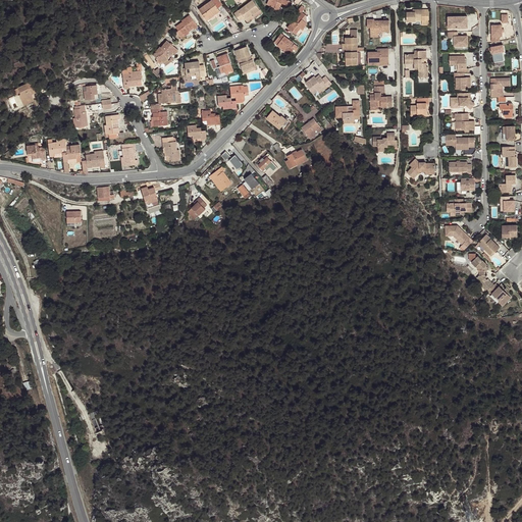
[(218,8),(211,0),(199,9),(205,19),(208,17),(209,18),(220,11),(218,8)]
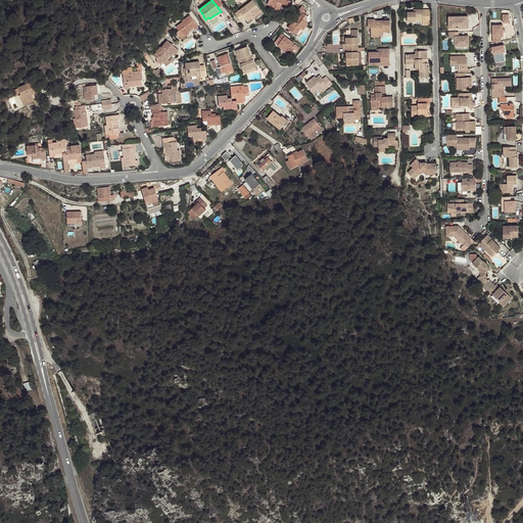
[(223,5),(220,0),(211,0),(219,8),(223,5)]
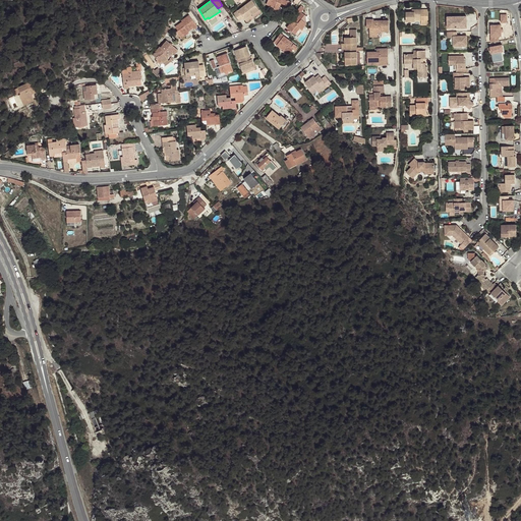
[(239,21),(243,18),(244,19),(250,14),(251,15),(259,10),(251,0),(234,13),(239,21)]
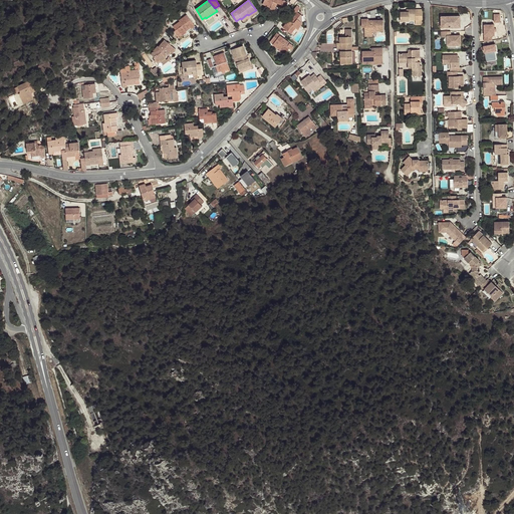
[(284,0),(264,0),(262,4),(270,7),(270,9),(274,10),(276,5),(277,3),(282,5),(281,7),(284,9),(287,2),(284,1),(284,0)]
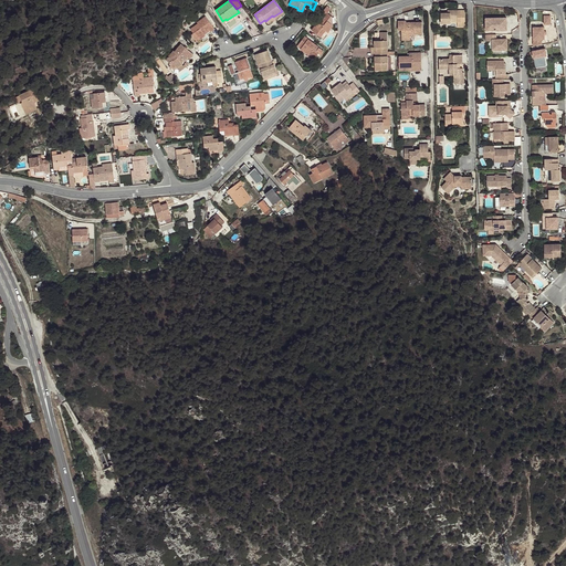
[(331,17),(327,13),(331,9),(327,7),(321,14),(324,17),(318,23),(318,22),(312,30),(316,34),(317,32),(321,35),(325,31),(327,32),(333,27),(332,25),(328,22),(327,21),(331,17)]
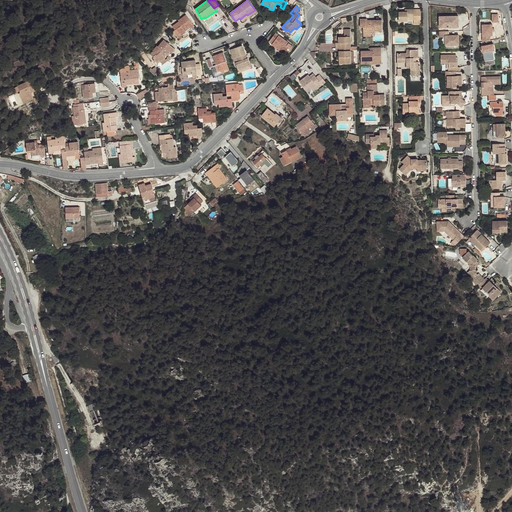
[(414,13),(414,8),(408,8),(408,12),(405,12),(399,12),(399,21),(408,21),(408,19),(408,18),(414,18),(414,19),(418,19),(418,13),(414,13)]
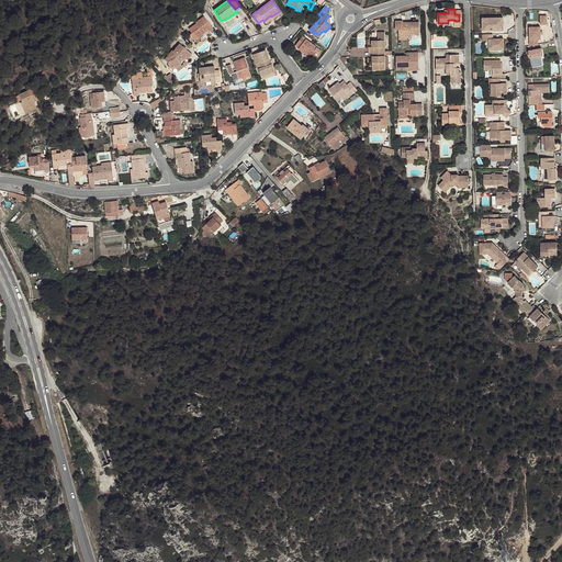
[(237,12),(225,20),(224,19),(221,21),(224,25),(228,22),(233,19),(233,20),(235,18),(236,18),(235,17),(238,14),(237,12)]
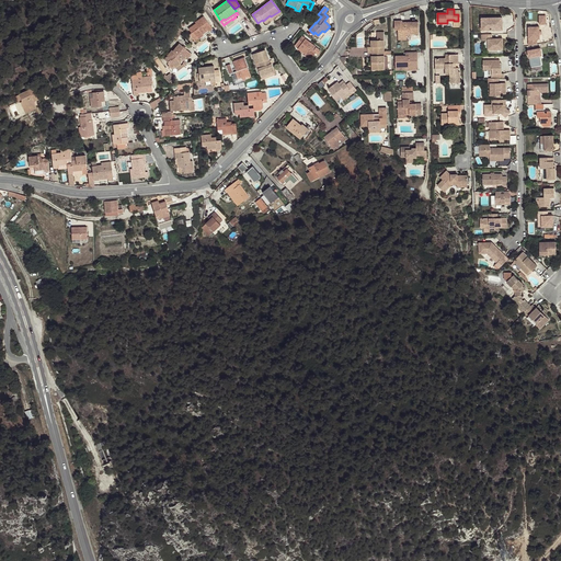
[(213,29),(204,16),(195,22),(196,23),(189,30),(192,33),(190,34),(194,39),(198,37),(199,38),(203,35),(202,33),(207,29),(208,31),(208,32),(213,29)]
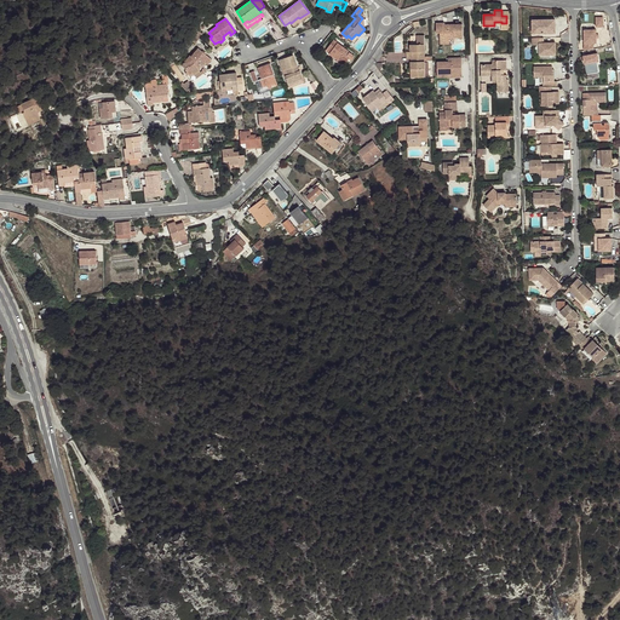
[(555,19),(533,19),(533,34),(556,33),(555,19)]
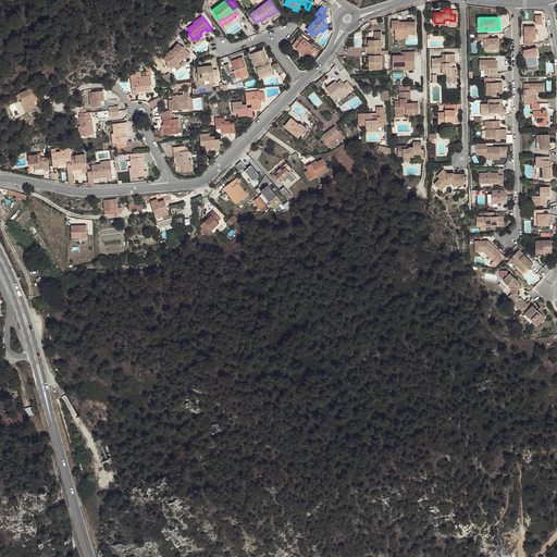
[(399,22),(399,21),(392,21),(392,29),(395,29),(395,34),(395,37),(404,37),(404,34),(416,34),(416,22),(399,22)]
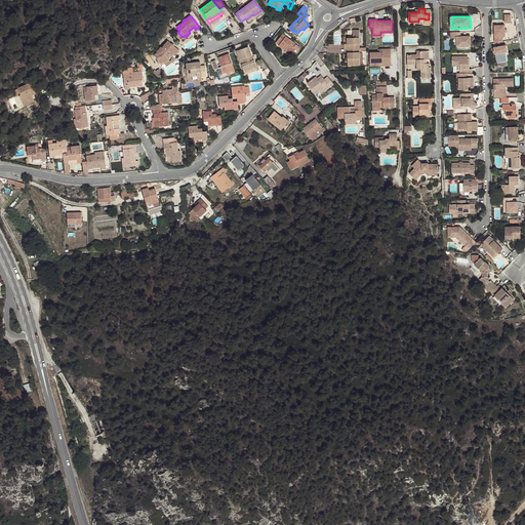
[(495,43),(496,42),(502,41),(502,37),(506,37),(506,26),(495,26),(495,43)]
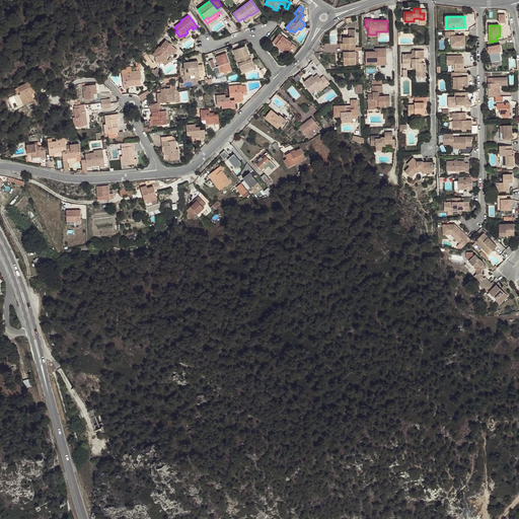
[(356,48),(355,29),(349,30),(349,38),(344,38),(344,44),(345,44),(344,48),(356,48)]
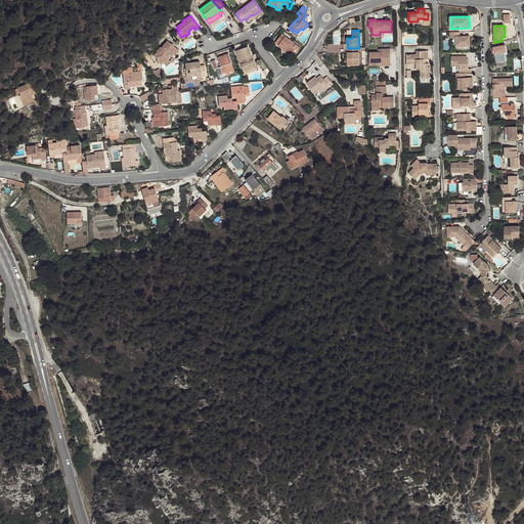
[(470,36),(460,37),(460,32),(450,32),(450,38),(455,38),(456,46),(470,46),(470,36)]
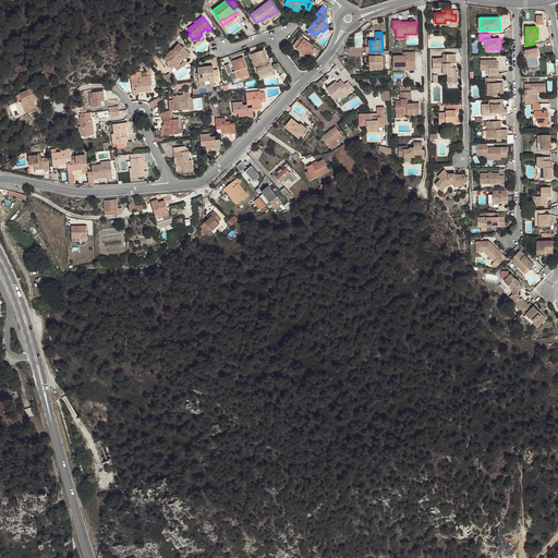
[(318,50),(300,36),(293,45),(296,47),(295,48),(303,53),(304,53),(310,57),(314,52),(315,55),(318,50)]
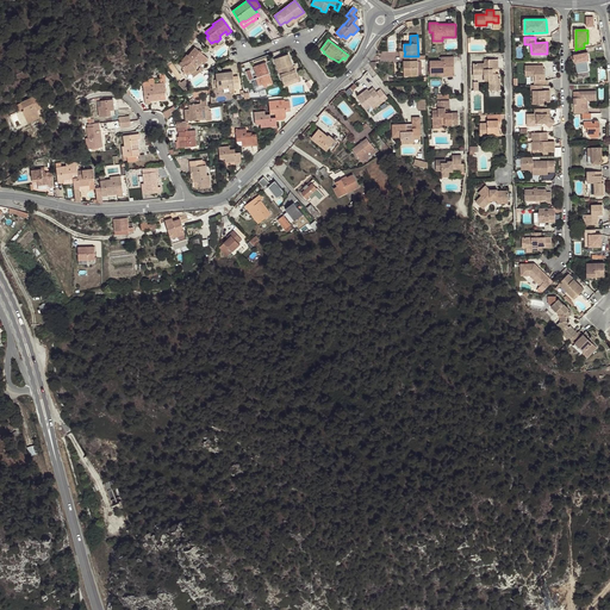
[(204,63),(209,58),(195,48),(188,56),(187,55),(179,64),(186,74),(190,72),(191,73),(197,69),(194,67),(197,63),(199,66),(201,61),(204,63)]
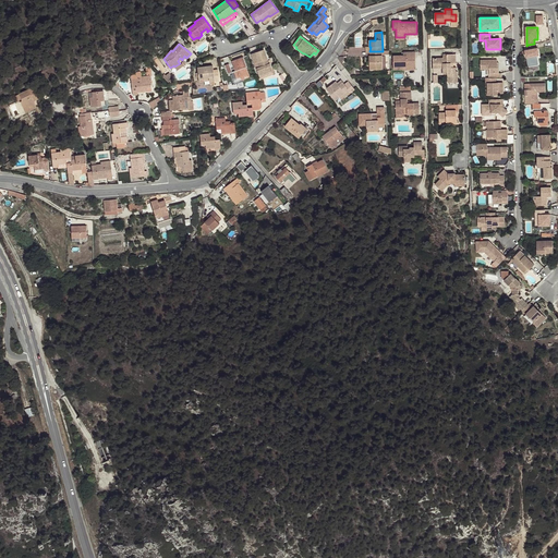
[(538,44),(534,44),(528,45),(529,50),(528,50),(530,67),(541,64),(538,48),(540,48),(538,44)]
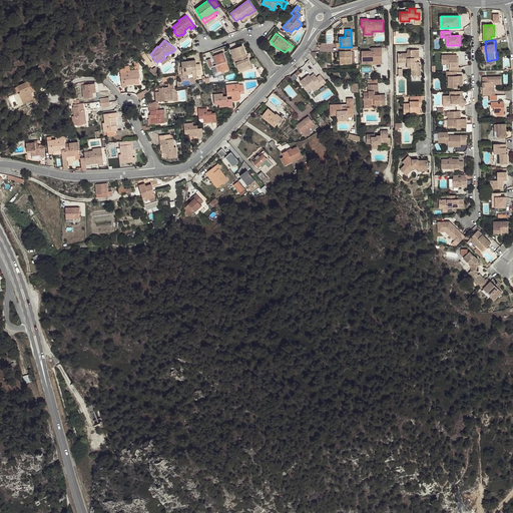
[(245,54),(242,45),(230,49),(234,58),(236,57),(237,62),(235,63),(238,69),(250,65),(248,58),(247,58),(245,59),(244,54),(245,54)]
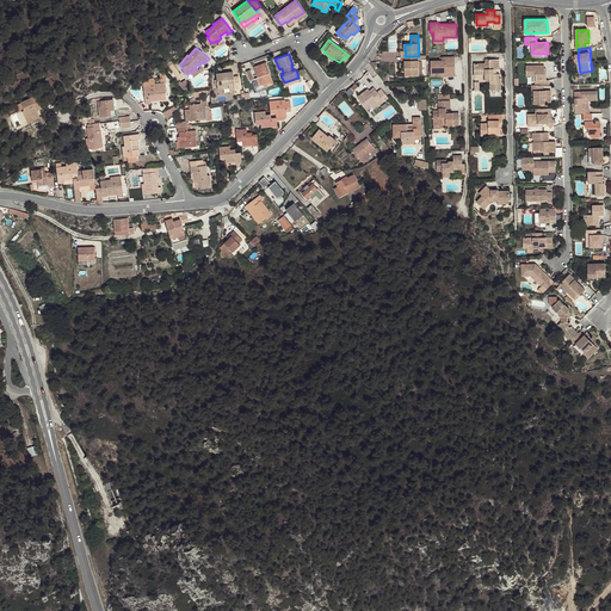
[(419,56),(405,56),(406,61),(405,61),(405,68),(412,68),(412,76),(419,76),(419,62),(419,60),(426,60),(426,55),(419,56)]
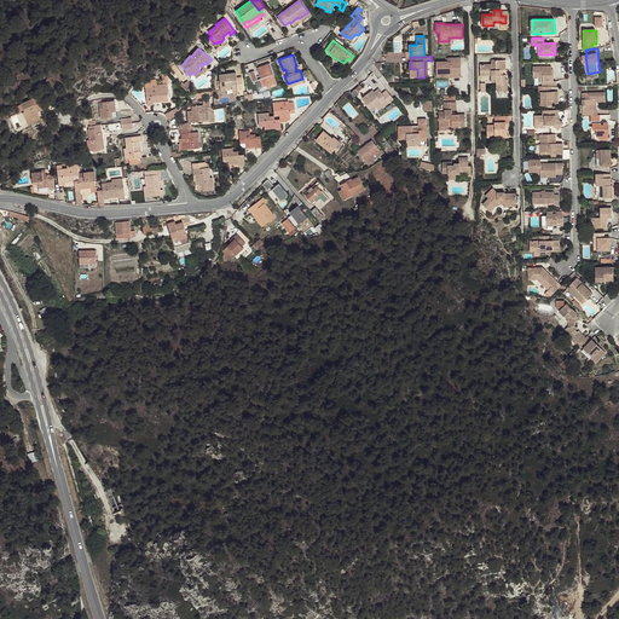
[(461,58),(447,58),(447,62),(437,62),(437,77),(449,76),(449,74),(461,73),(461,58)]
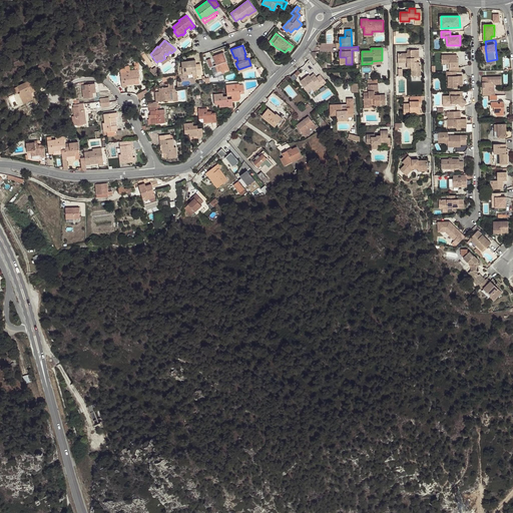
[(419,50),(408,50),(408,53),(398,54),(398,63),(399,63),(405,62),(408,62),(408,68),(412,68),(412,76),(421,76),(421,66),(420,66),(419,62),(417,62),(415,62),(415,58),(417,58),(419,58),(419,50)]
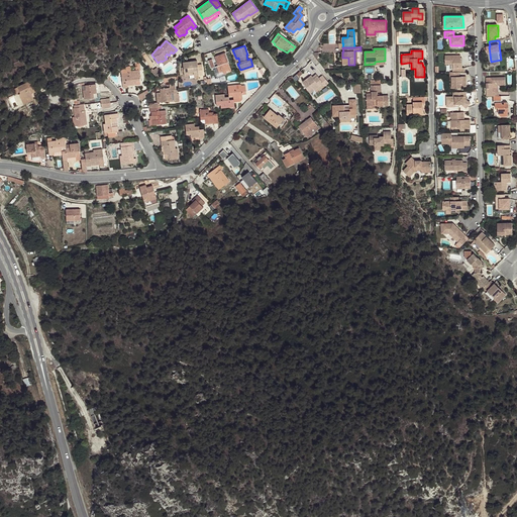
[(230,69),(228,62),(225,53),(214,57),(218,66),(217,66),(219,74),(230,69)]
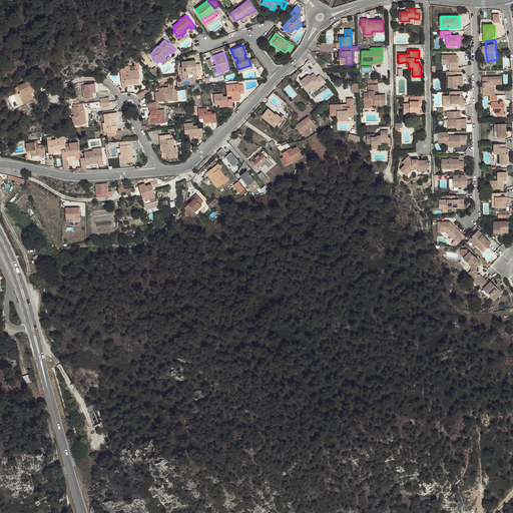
[(457,55),(442,55),(442,64),(450,63),(450,71),(456,71),(461,71),(461,67),(459,67),(459,61),(457,61),(457,58),(457,55)]
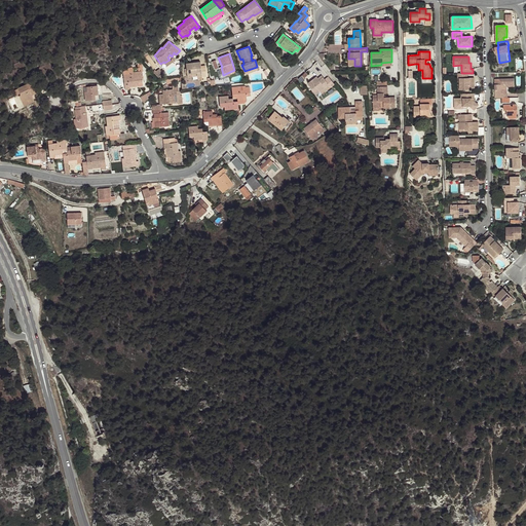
[(205,68),(201,69),(201,66),(200,62),(186,64),(187,75),(197,74),(197,76),(202,75),(202,76),(207,76),(205,68)]
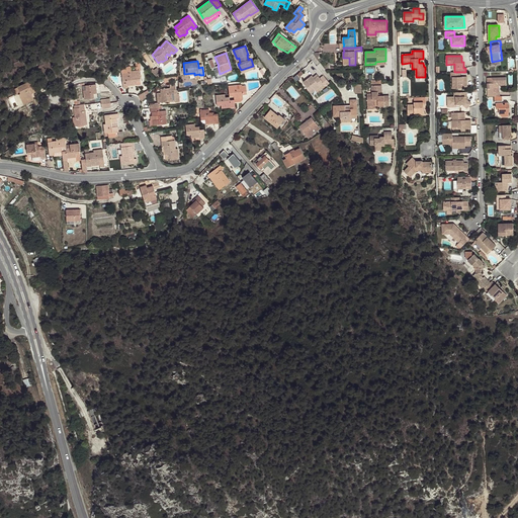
[(121,71),(123,88),(127,88),(127,85),(137,84),(136,81),(141,80),(140,71),(141,71),(141,64),(136,65),(137,71),(132,71),(131,67),(127,67),(121,71)]
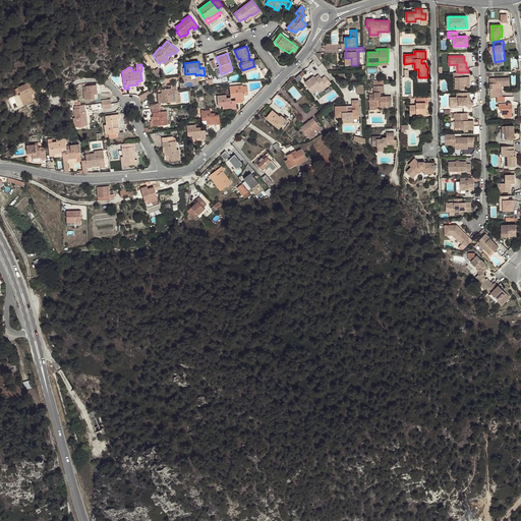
[(463,77),(463,72),(457,72),(454,72),(454,77),(456,77),(456,89),(465,89),(465,88),(470,88),(470,77),(467,77),(463,77)]
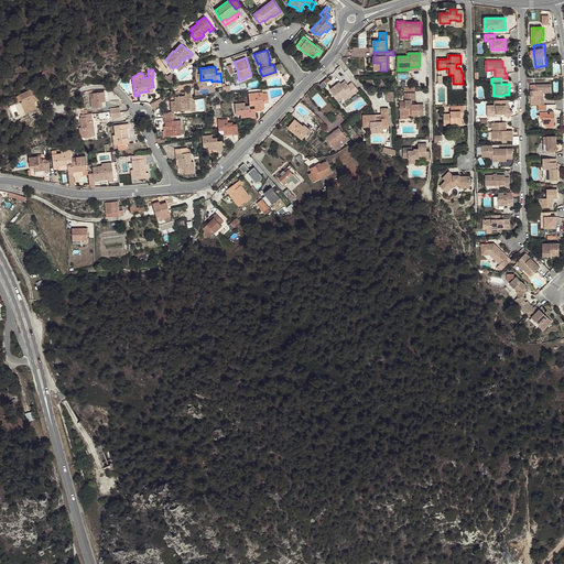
[(358,90),(353,83),(348,85),(347,83),(343,86),(339,83),(331,89),(339,101),(343,98),(344,98),(353,91),(355,94),(358,90)]
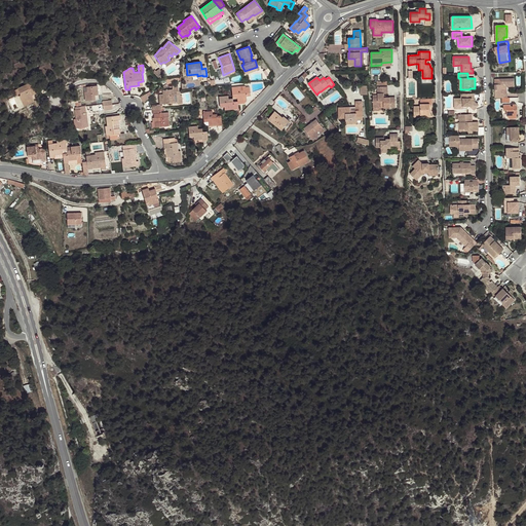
[(514,79),(498,79),(498,84),(495,84),(495,98),(502,98),(508,98),(508,94),(506,94),(504,94),(504,84),(515,84),(514,79)]
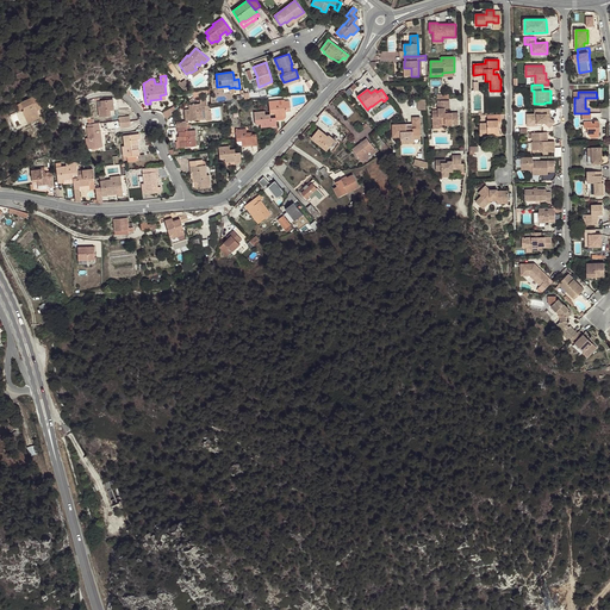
[(47,105),(42,93),(20,103),(24,110),(23,111),(27,123),(39,117),(37,110),(47,105)]
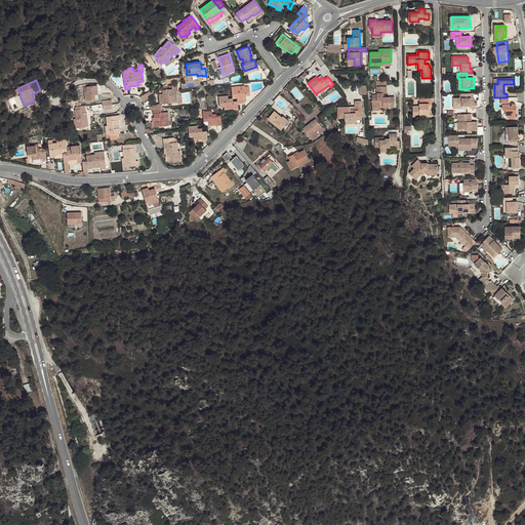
[(514,84),(503,84),(503,93),(506,93),(506,86),(514,86),(514,84)]
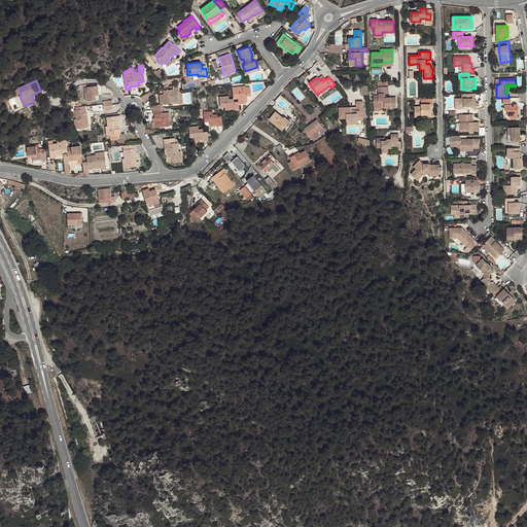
[(251,96),(250,88),(246,88),(246,85),(241,86),(232,88),(234,98),(238,98),(238,101),(247,100),(247,96),(251,96)]
